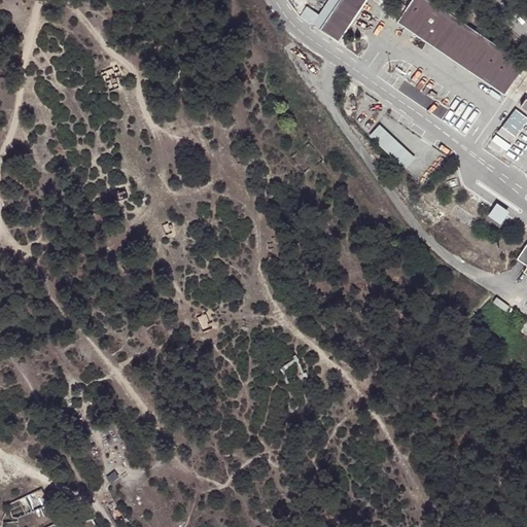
[(339,0),(328,0),(314,23),(321,27),(339,0)]
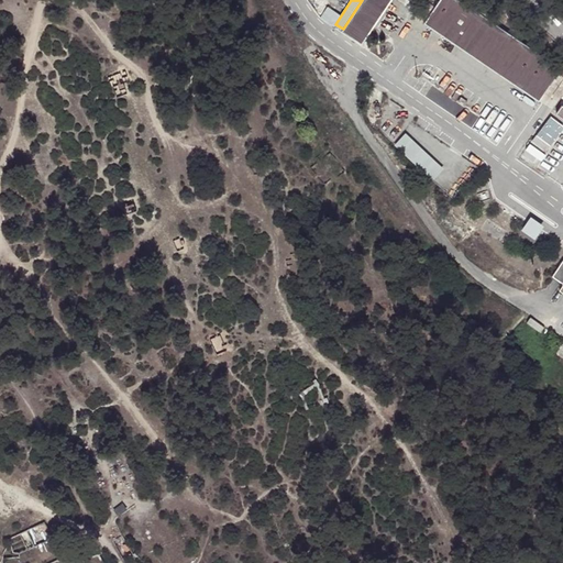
[(362,0),(343,29),(343,30),(362,43),(390,0),(362,0)]
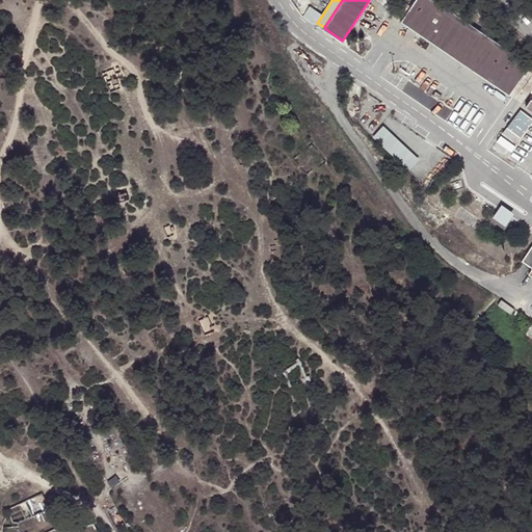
[(416,0),(411,7),(401,21),(467,65),(509,95),(530,64),(508,50),(469,24),(466,22),(470,15),(459,7),(454,14),(437,2),(439,0),(416,0)]
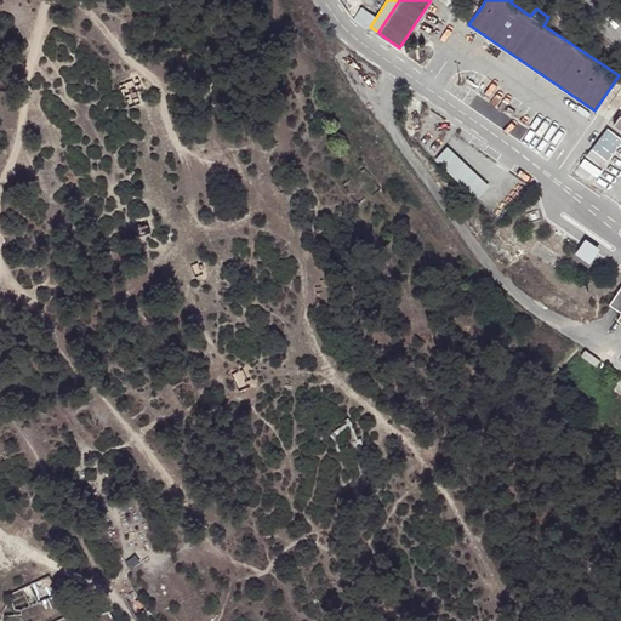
[(468,24),(480,9),(472,3),(461,20),(468,24)]
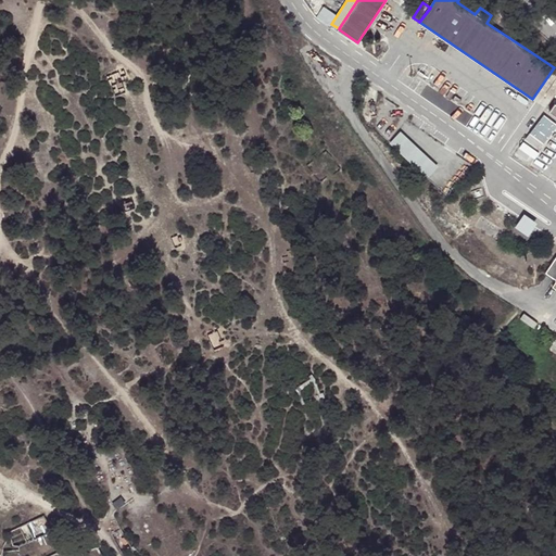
[(555,121),(546,114),(525,141),(536,150),(555,124),(555,121)]
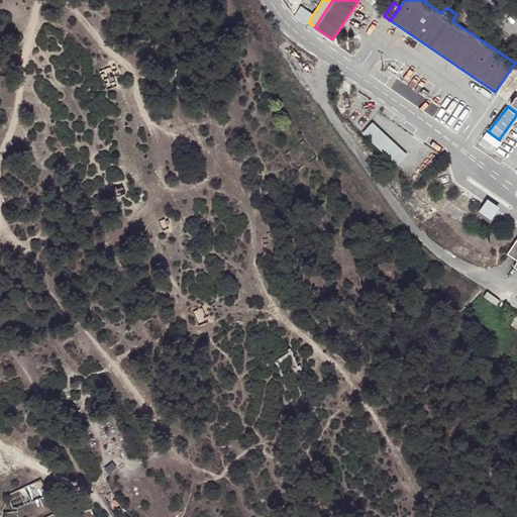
[(395,165),(406,154),(373,120),(362,131),(395,165)]
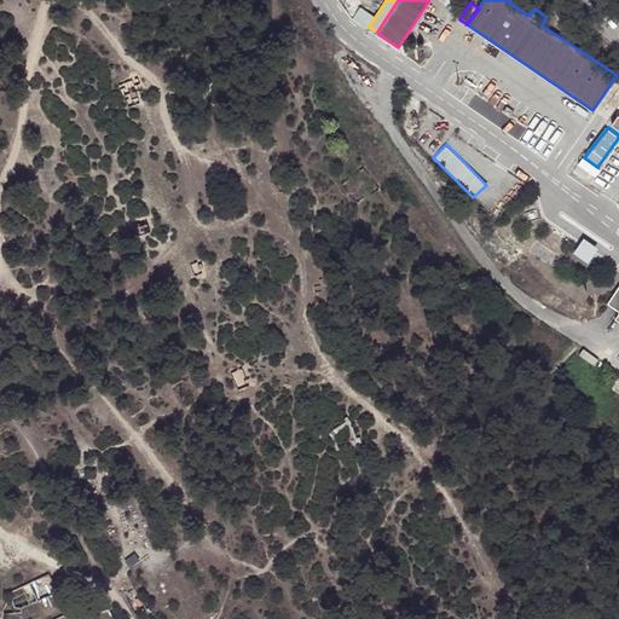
[(583,237),(573,252),(588,261),(597,247),(583,237)]
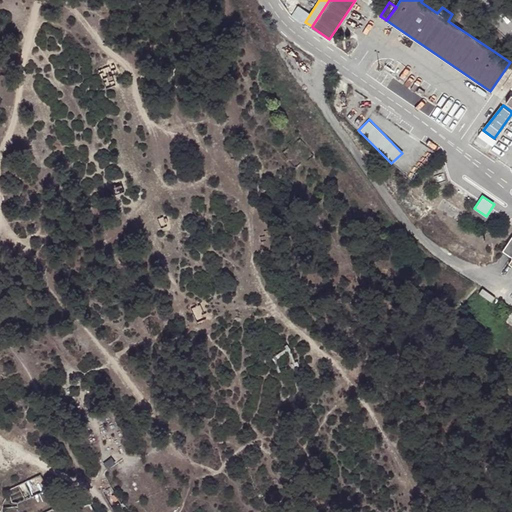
[(511,236),(502,250),(511,257),(511,259),(509,264),(511,266),(511,236)]
